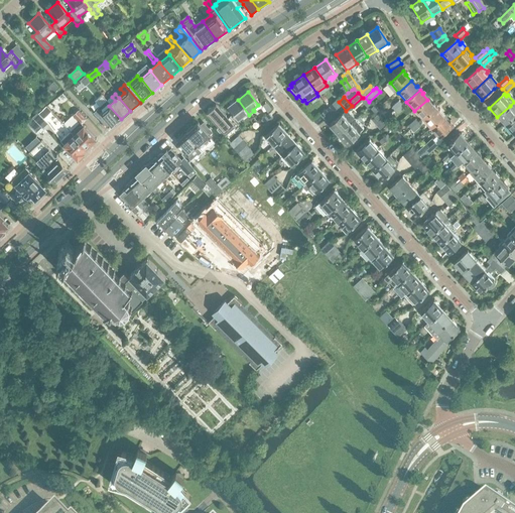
[(249,115),(238,100),(227,108),(233,116),(229,119),(234,125),(238,121),(243,117),(245,118),(249,115)]
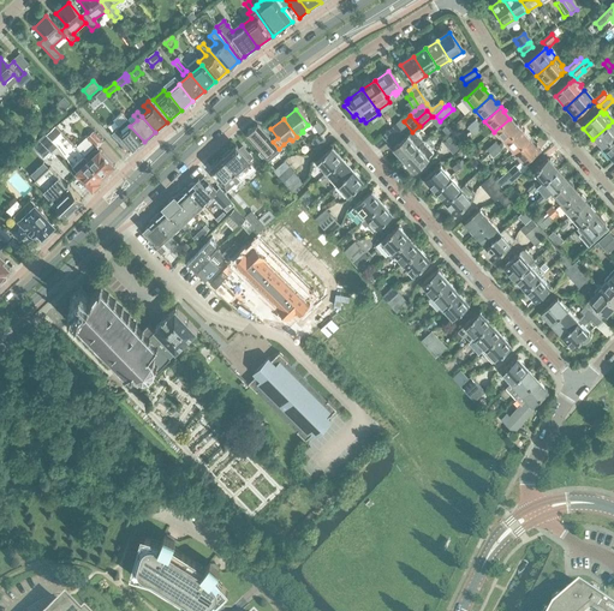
[(510,119),(494,132),(505,143),(520,129),(517,125),(516,125),(510,119)]
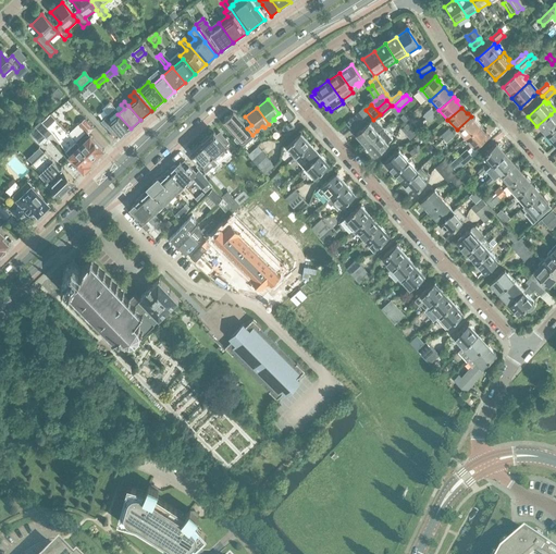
[(131,128),(118,114),(114,110),(103,119),(110,126),(106,130),(115,142),(120,137),(131,128)]
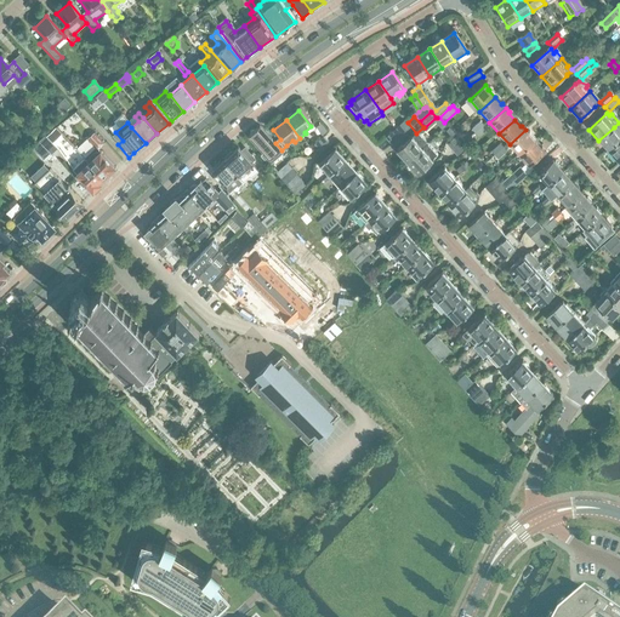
[(404,124),(399,127),(404,133),(409,130),(404,124)]
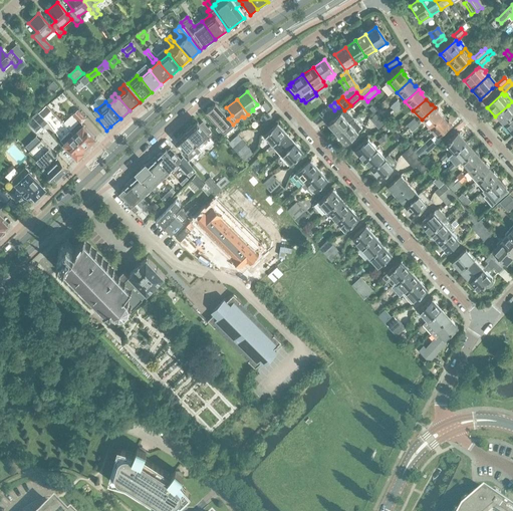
[(393,112),(400,105),(398,102),(390,108),(393,112)]
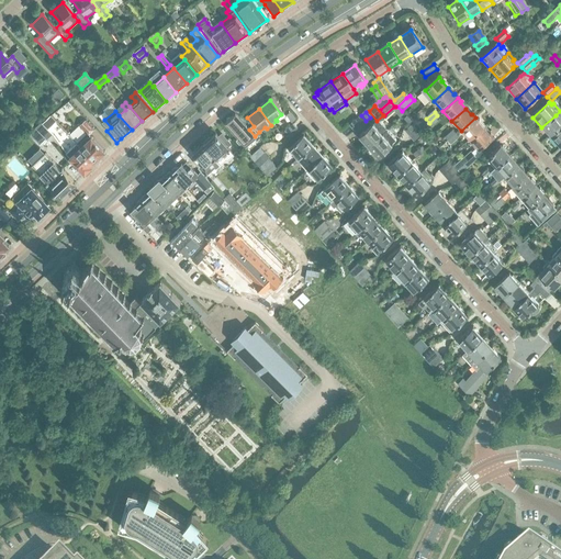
[(366,121),(361,115),(348,127),(354,133),(366,121)]
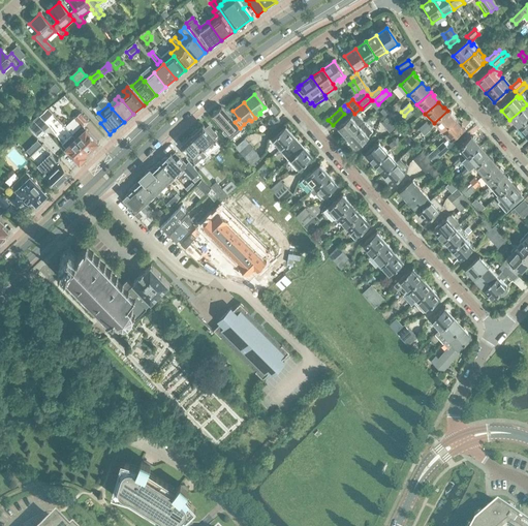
[(411,109),(404,116),(407,119),(414,112),(411,109)]
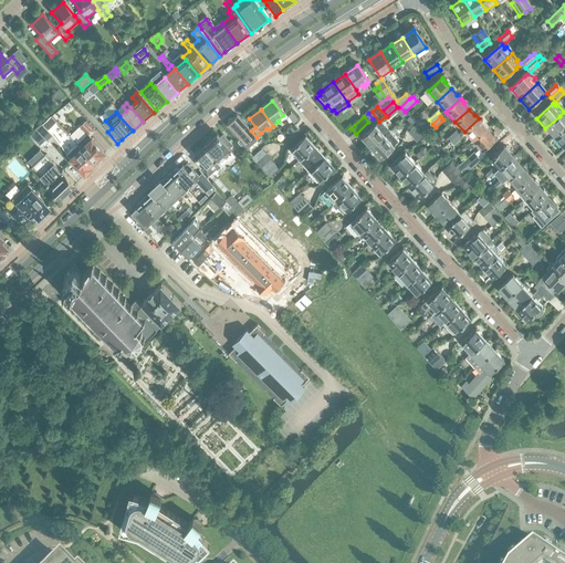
[(564,122),(560,116),(545,128),(554,138),(564,128),(564,122)]
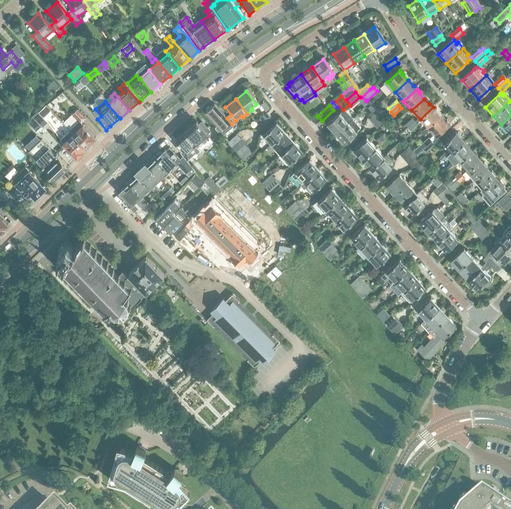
[(205,113),(204,114),(216,128),(213,130),(220,138),(233,126),(227,119),(225,120),(215,109),(213,106),(209,109),(207,109),(205,111),(205,113)]
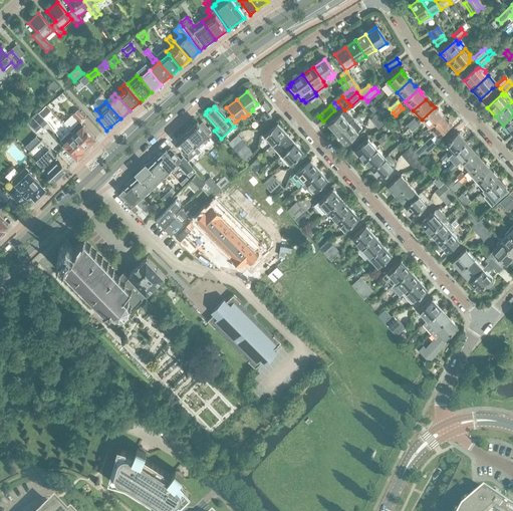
[(435,107),(422,119),(430,129),(442,117),(437,111),(438,111),(435,107)]
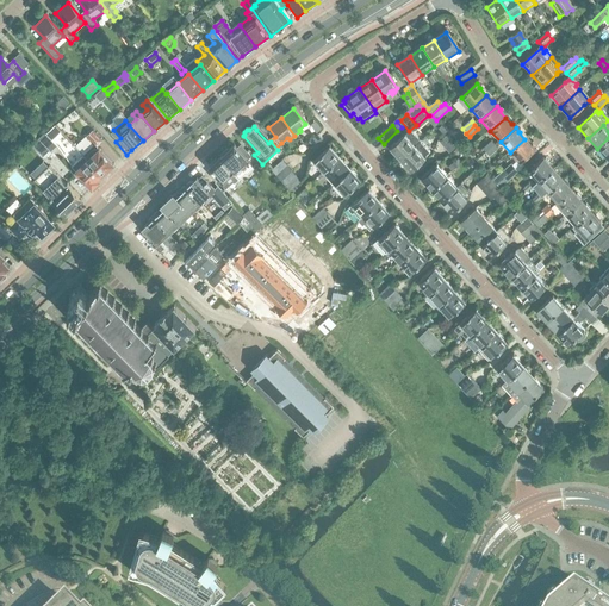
[(54,129),(45,137),(49,142),(58,133),(54,129)]
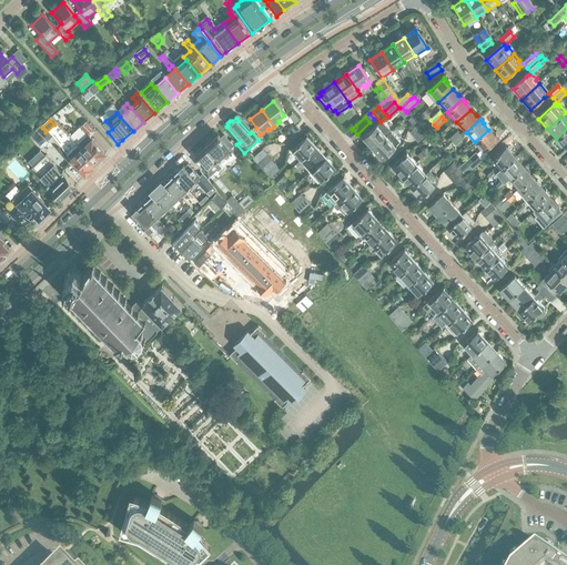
[(78,145),(77,148),(94,165),(95,164),(98,164),(100,162),(100,160),(104,155),(91,141),(89,139),(94,134),(84,124),(79,130),(87,138),(85,139),(84,139),(82,139),(81,140),(80,141),(79,142),(79,143),(78,144),(78,145)]
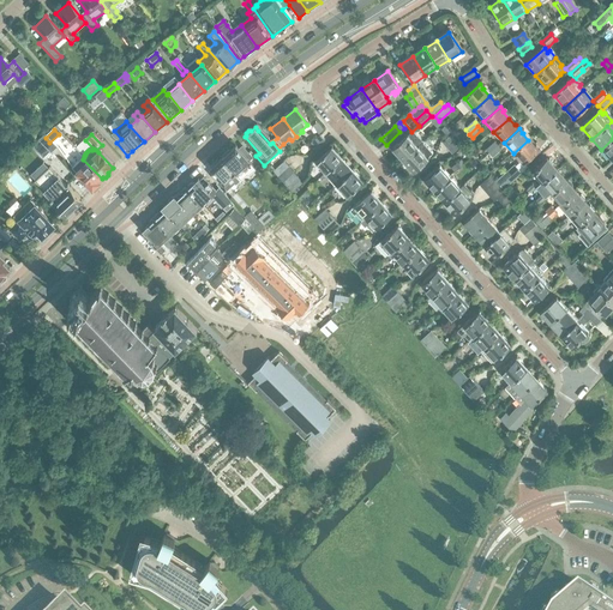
[(403,162),(421,146),(420,146),(422,144),(413,134),(407,139),(407,138),(392,151),(403,162)]
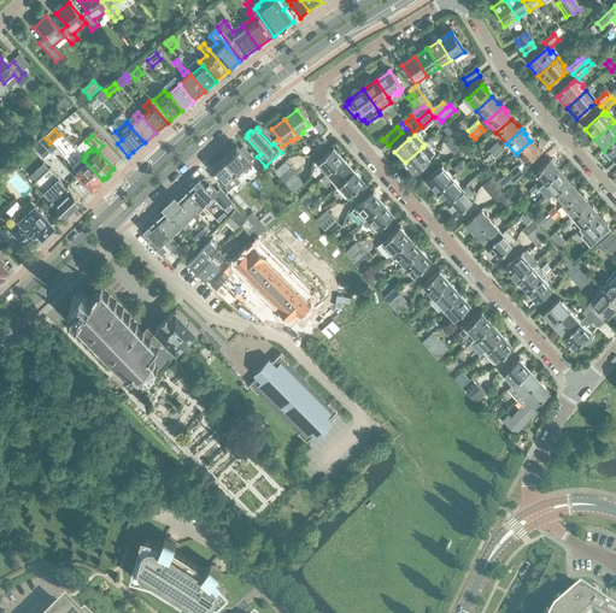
[(45,137),(37,143),(50,157),(57,151),(50,143),(46,139),(45,137)]
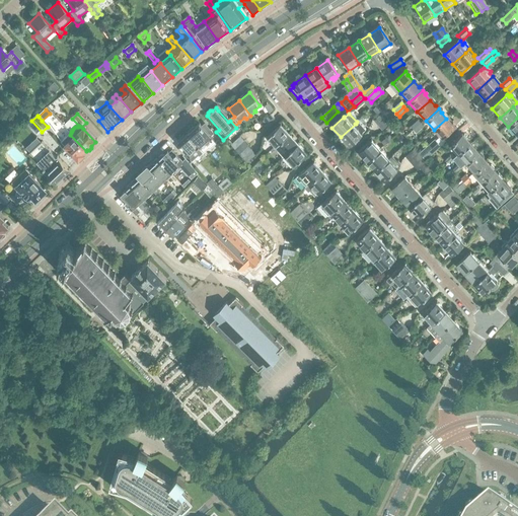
[(265,129),(274,120),(270,116),(261,124),(265,129)]
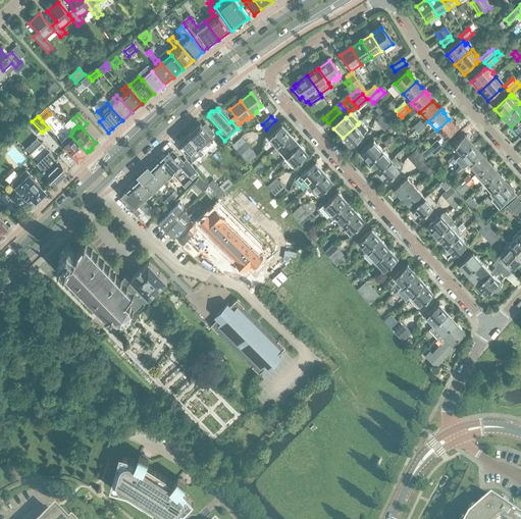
[(379,128),(388,120),(384,116),(375,124),(379,128)]
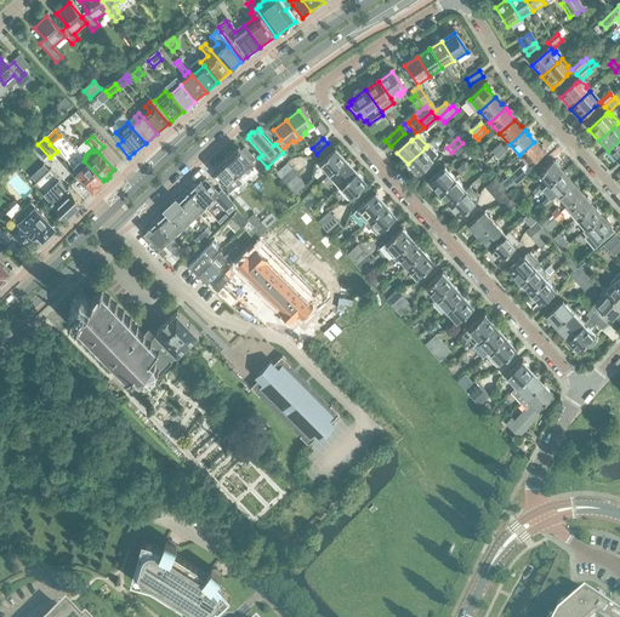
[(619,141),(608,152),(619,164),(619,161),(619,141)]
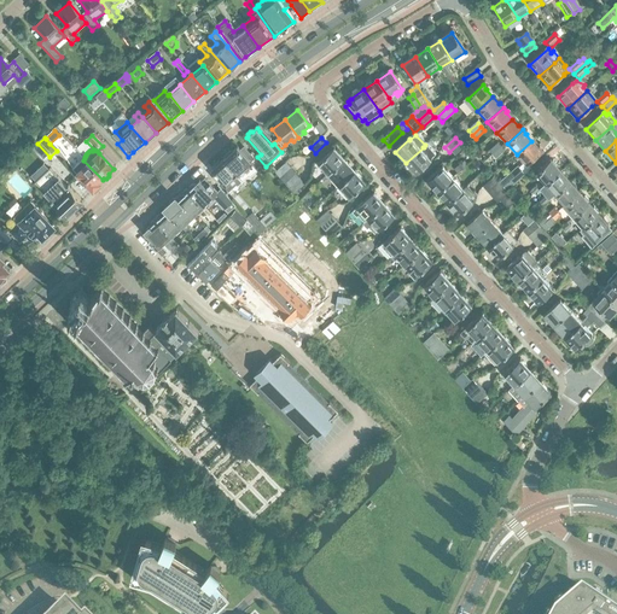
[(537,148),(531,141),(517,155),(527,167),(543,152),(539,147),(537,148)]
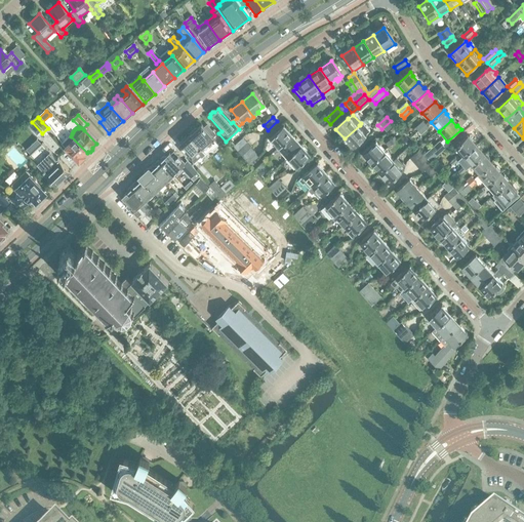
[(395,125),(391,121),(381,129),(386,133),(395,125)]
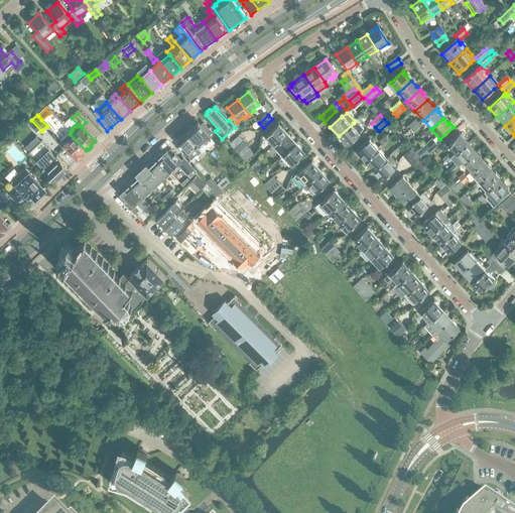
[(41,131),(31,120),(25,125),(36,136),(41,131)]
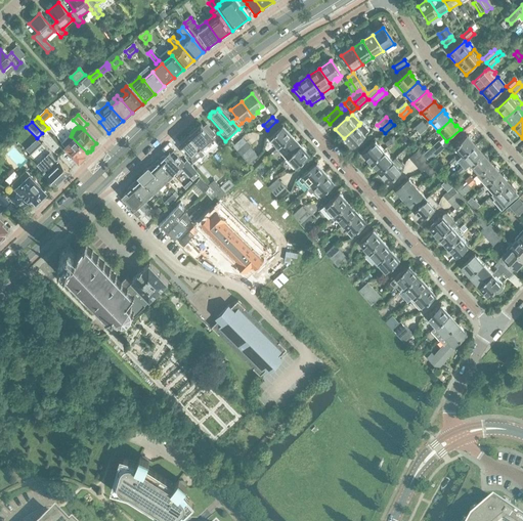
[(417,133),(425,127),(422,123),(413,129),(417,133)]
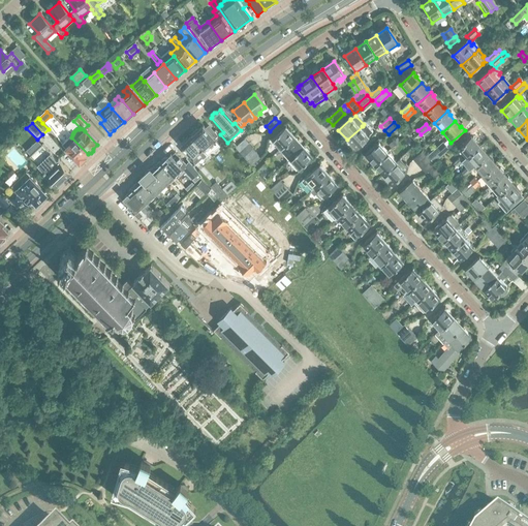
[(363,126),(347,140),(356,150),(368,138),(372,134),(364,125),(363,126)]
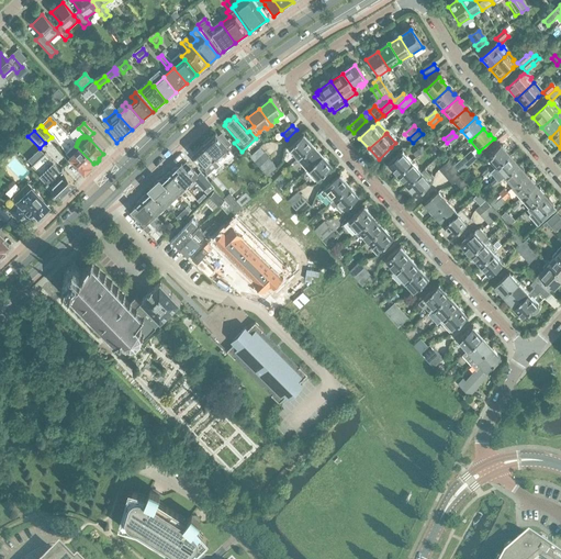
[(204,146),(220,165),(226,159),(227,160),(234,155),(228,149),(231,147),(221,135),(219,137),(217,136),(204,146)]
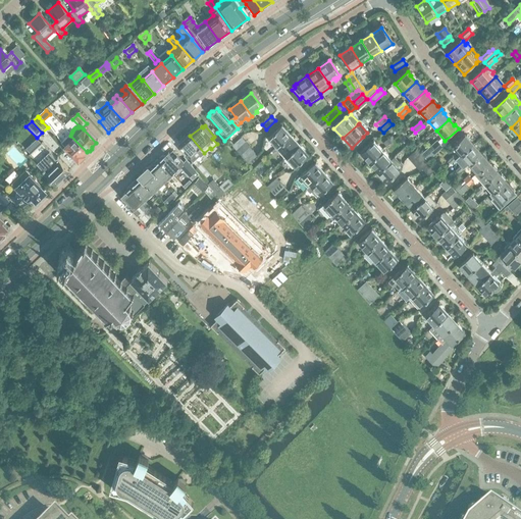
[(425,130),(423,126),(415,133),(418,136),(425,130)]
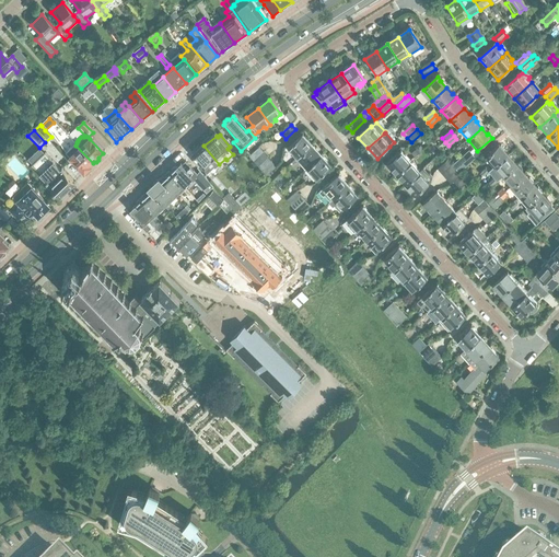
[(297,160),(311,148),(301,137),(288,149),(290,152),(289,153),(295,161),(298,160),(297,160)]
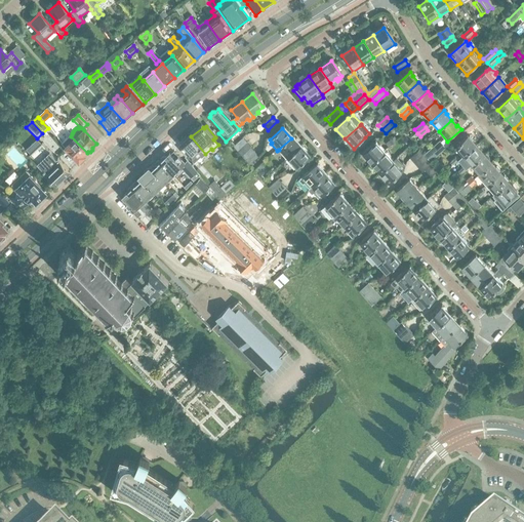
[(87,153),(71,136),(61,146),(78,164),(85,157),(84,156),(87,153)]
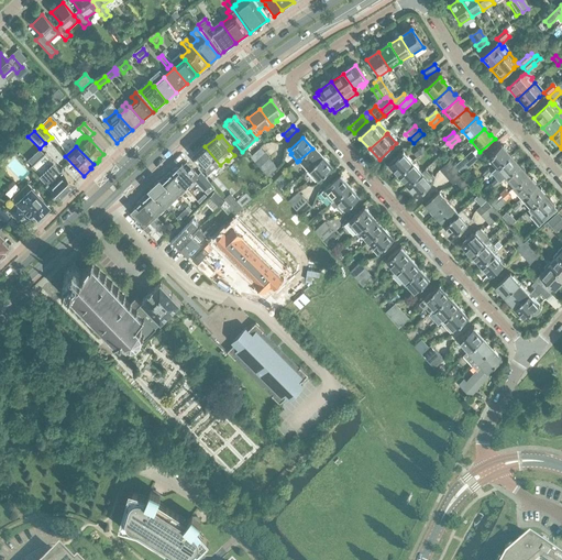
[(220,165),(205,146),(193,157),(200,166),(199,167),(205,174),(206,172),(208,174),(215,168),(216,168),(220,165)]
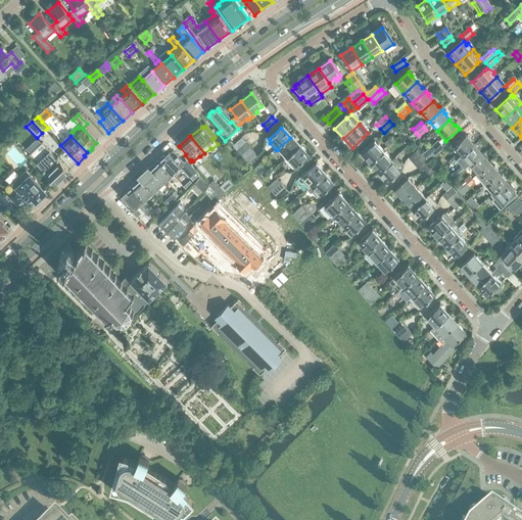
[(462,157),(474,147),(465,137),(453,148),(462,157)]
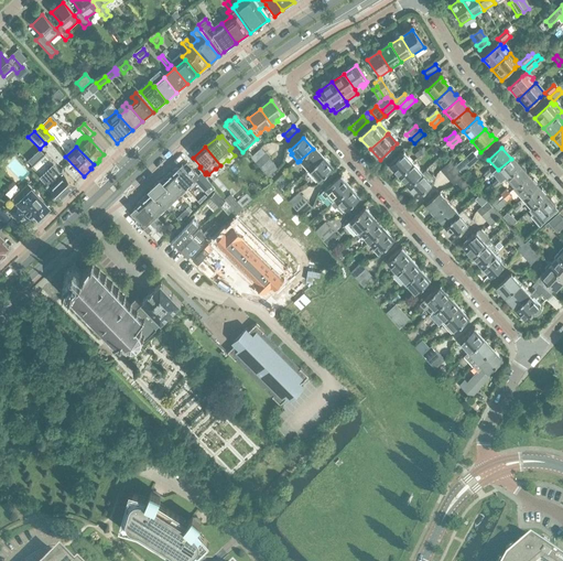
[(323,159),(313,149),(299,161),(300,161),(302,163),(300,165),(302,166),(303,165),(309,172),(323,159)]
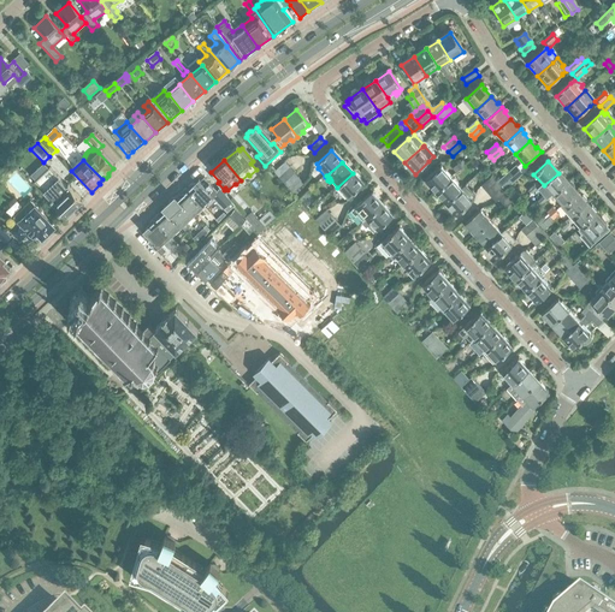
[(284,165),(282,166),(273,173),(273,174),(277,179),(289,170),(284,165)]
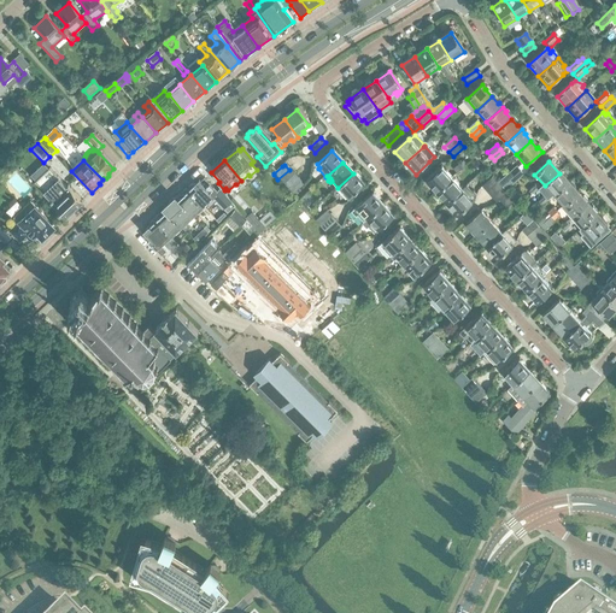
[(436,194),(451,181),(440,169),(427,182),(436,194)]
